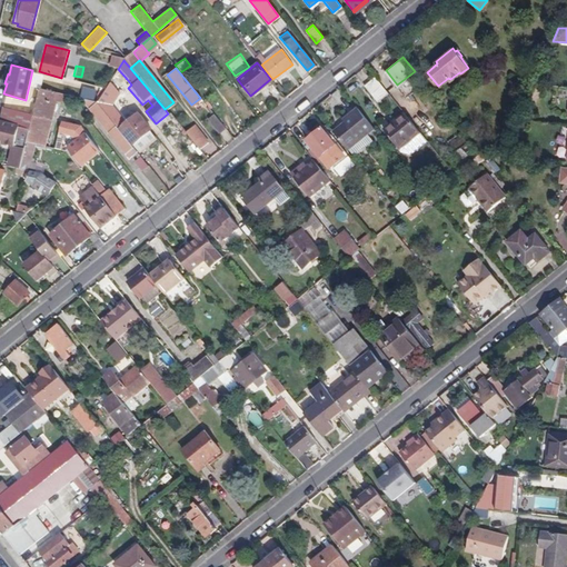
[(118,69),(106,89),(97,101),(103,96),(110,105),(127,79),(118,69)]
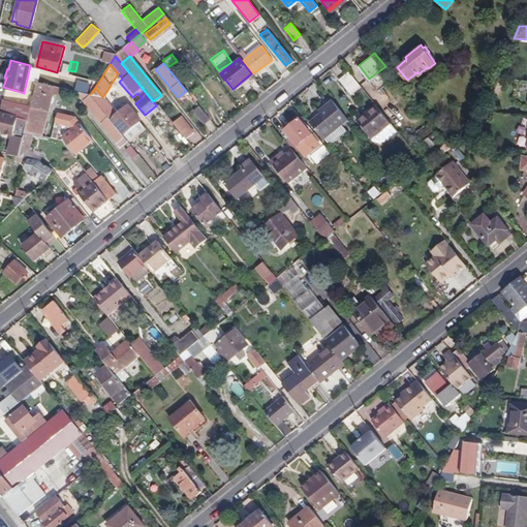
[(360,85),(348,69),(337,79),(349,93),(360,85)]
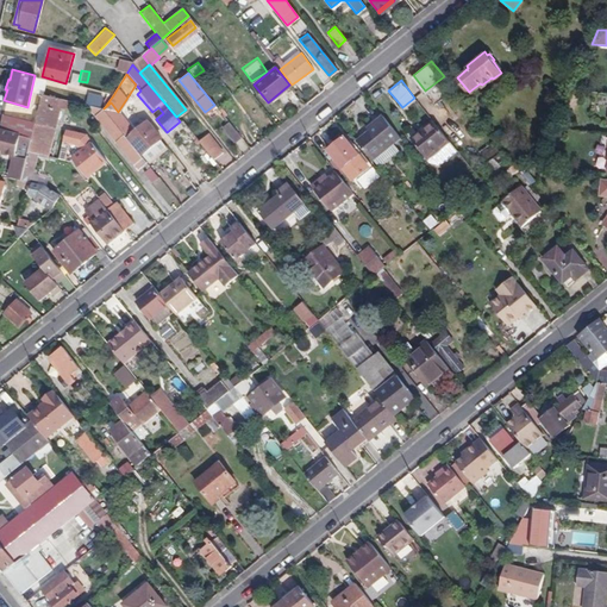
[(66,99),(61,98),(42,93),(39,101),(35,121),(31,137),(27,151),(37,154),(47,155),(58,105),(64,106),(66,99)]
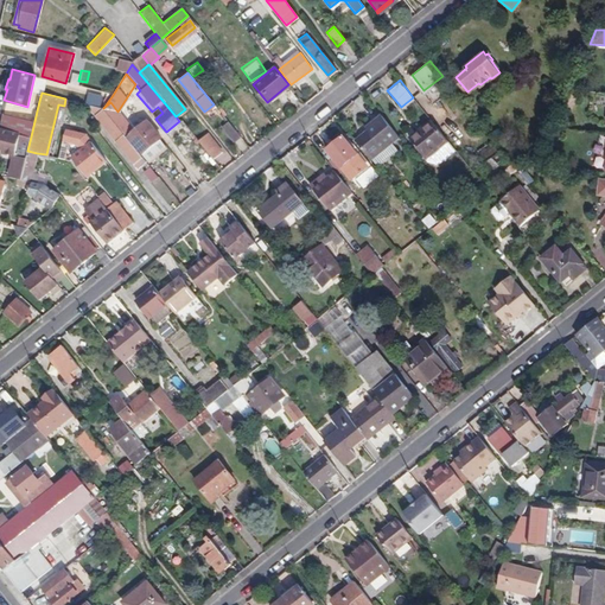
[(110,102),(103,108),(134,147),(135,146),(147,163),(167,147),(147,121),(129,135),(128,134),(132,129),(118,112),(110,102)]
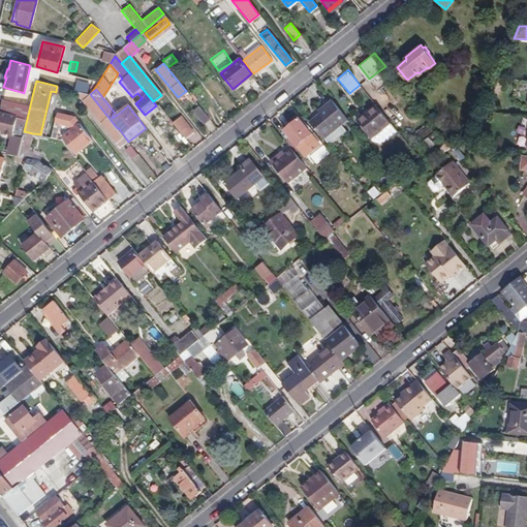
[(78,94),(83,100),(100,122),(100,121),(120,145),(125,140),(117,128),(90,94),(79,91),(78,94)]
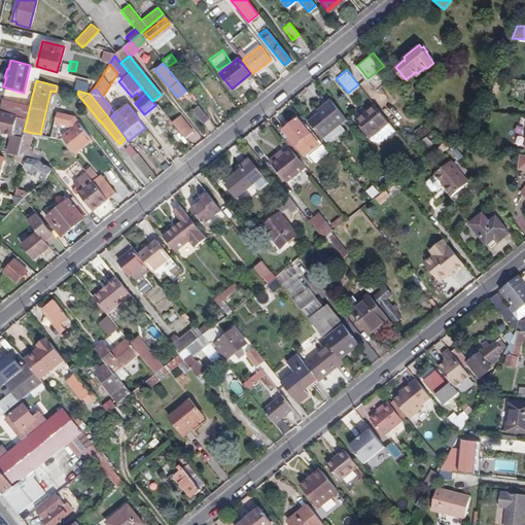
[(27,118),(30,105),(2,99),(0,107),(0,111),(20,116),(27,118)]
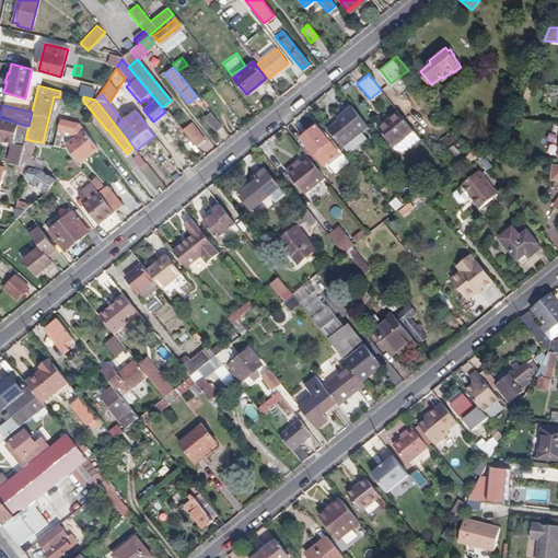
[(326,130),(340,147),(343,146),(347,152),(363,138),(358,132),(367,126),(350,106),(334,119),(336,123),(326,130)]
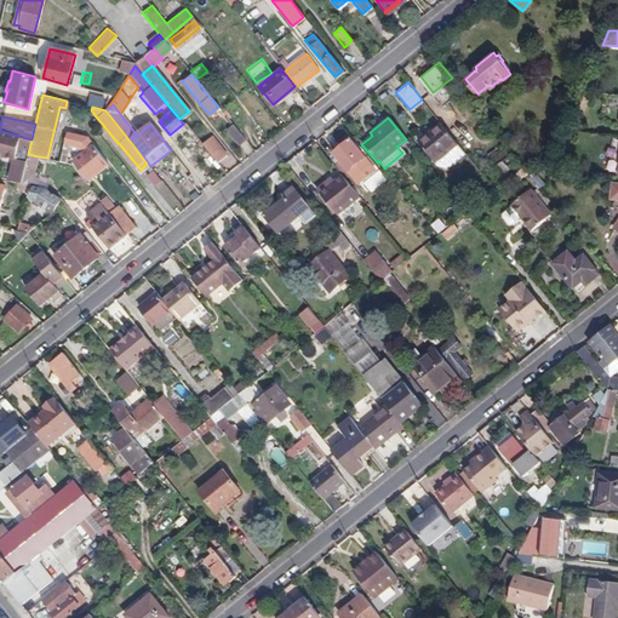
[(446,166),(464,152),(440,121),(417,139),(438,164),(446,166)]
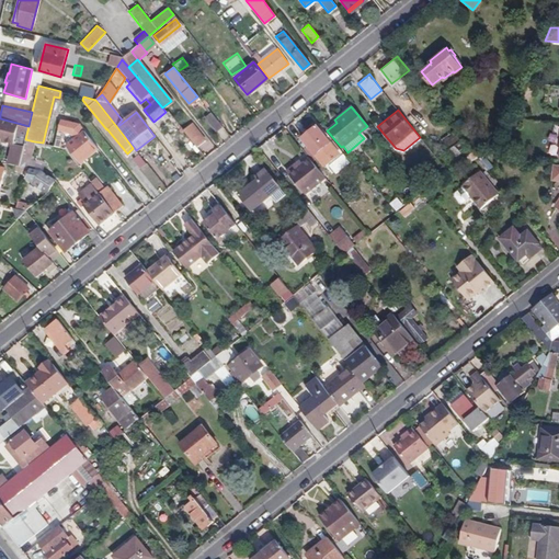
[(214,129),(220,124),(209,111),(204,116),(214,129)]
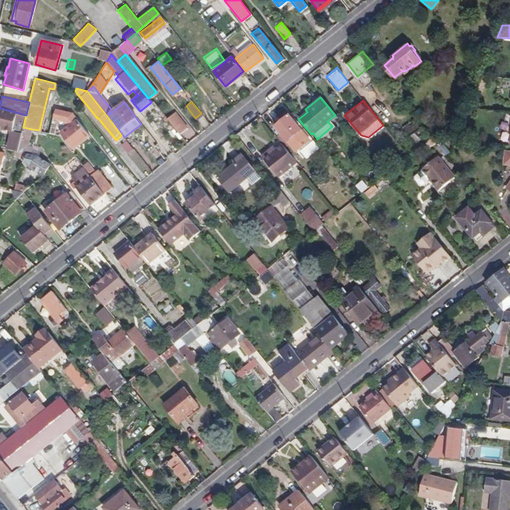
[(412,113),(418,120),(424,114),(419,107),(412,113)]
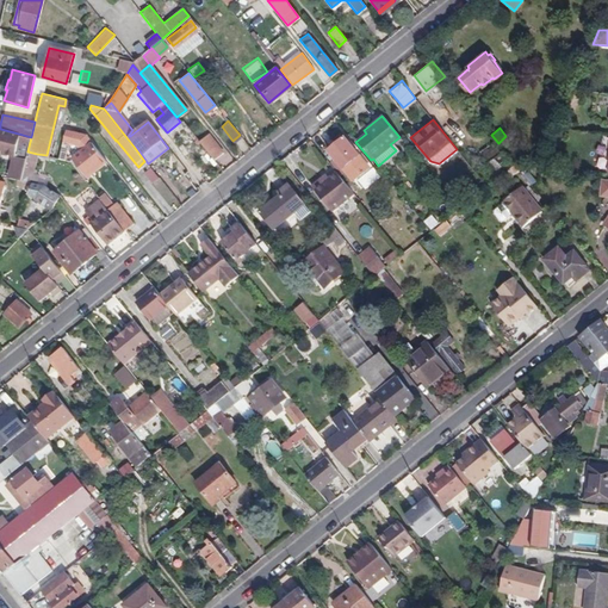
[(0,153),(19,157),(14,178),(22,180),(25,161),(28,152),(31,137),(23,135),(0,129),(0,153)]
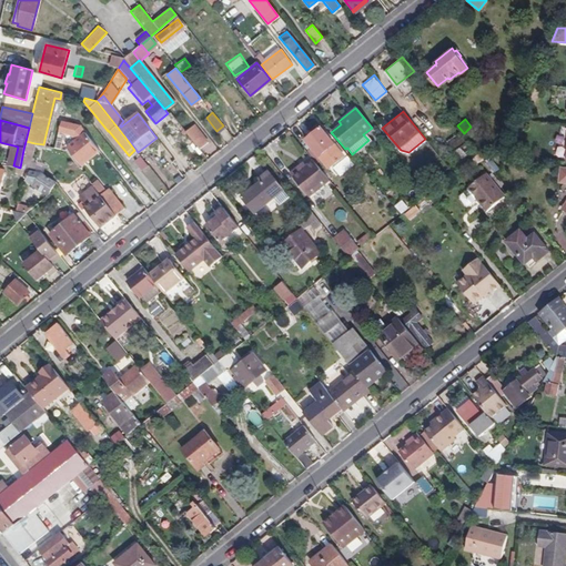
[(59,149),(63,132),(70,134),(72,133),(76,139),(67,147),(79,163),(98,149),(79,125),(59,121),(57,131),(53,148),(59,149)]
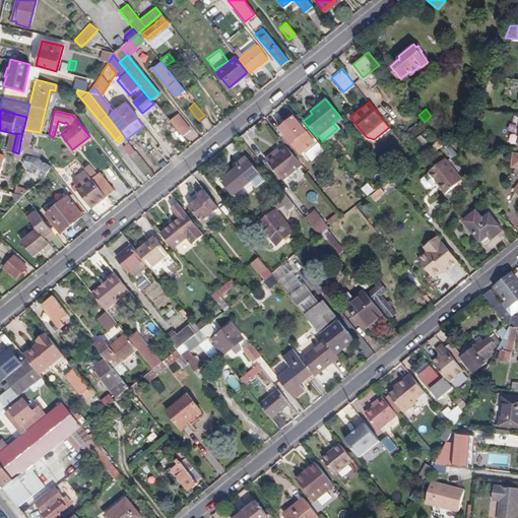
[(168,121),(180,136),(188,130),(175,115),(168,121)]
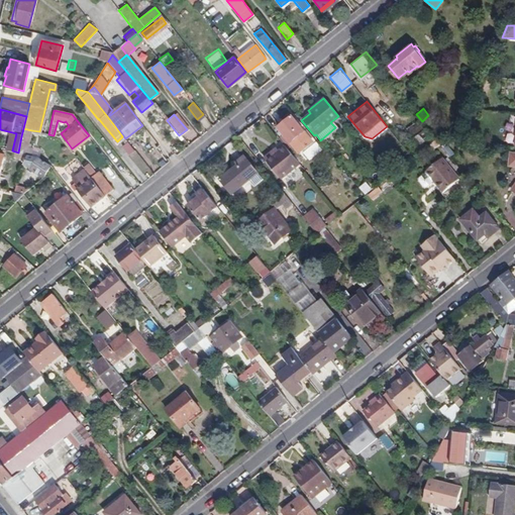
[(296,151),(309,139),(290,114),(276,126),(296,151)]
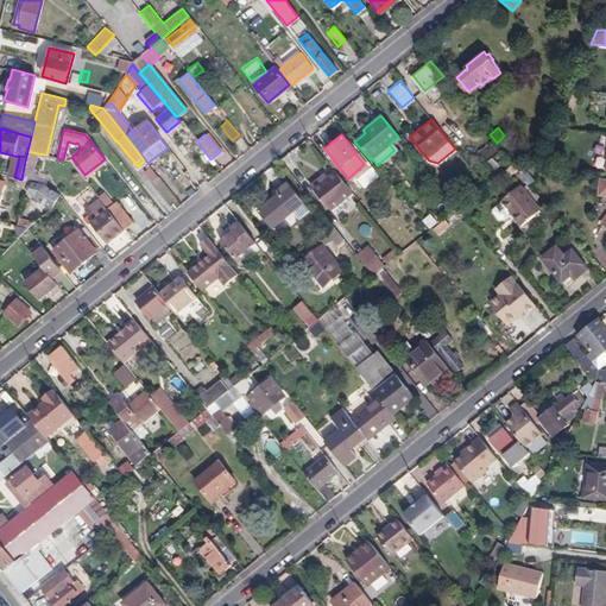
[(481,158),(497,149),(491,140),(477,150),(481,158)]
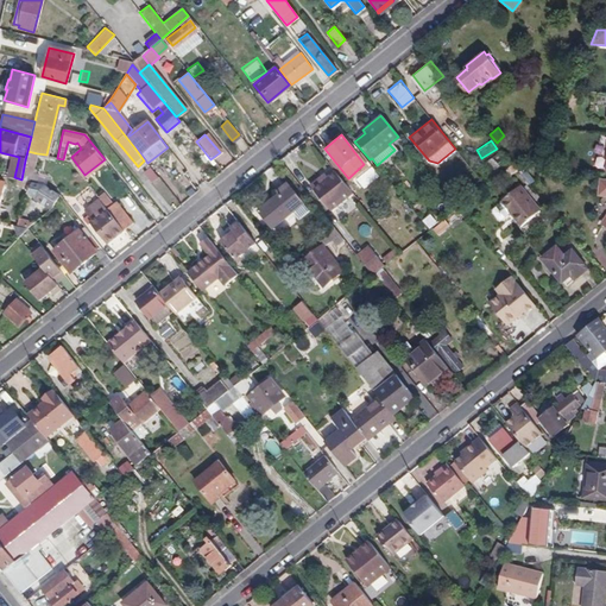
[(25,161),(21,180),(33,183),(36,183),(38,174),(32,172),(37,153),(27,151),(25,161)]
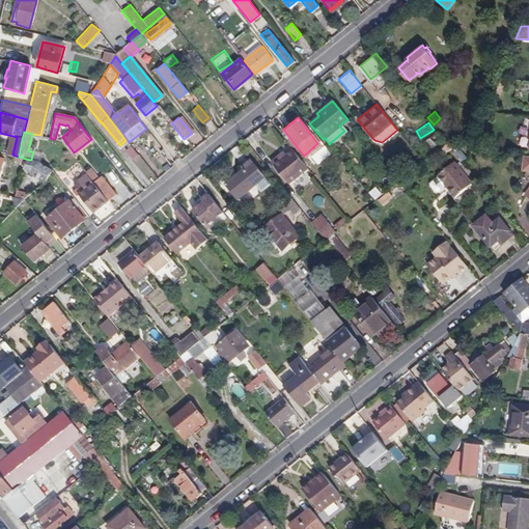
[(131,144),(124,148),(130,159),(137,155),(131,144)]
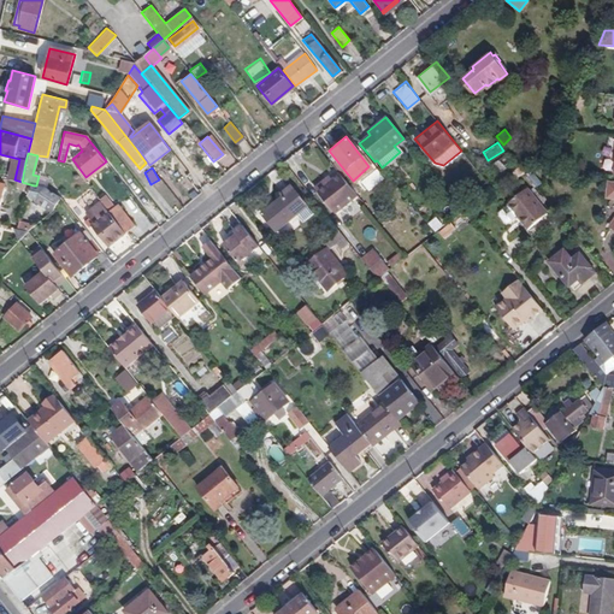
[(332,213),(354,195),(336,172),(329,178),(325,176),(323,178),(312,187),(332,213)]
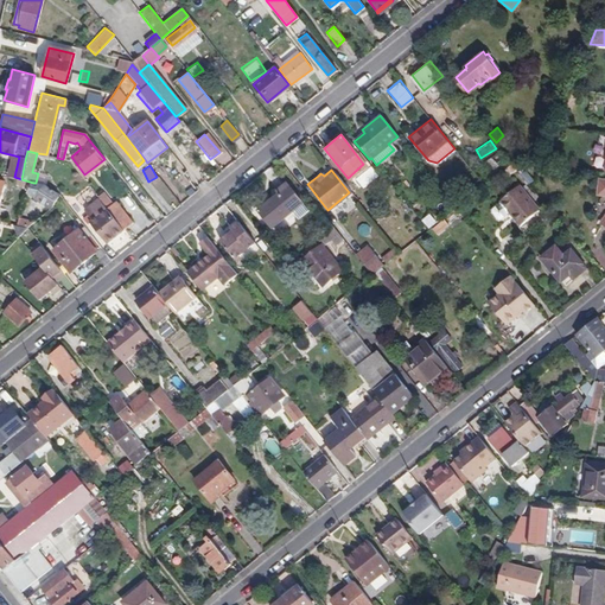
[(306,211),(300,203),(284,182),(273,190),(275,193),(255,210),(268,228),(290,211),(295,220),(306,211)]
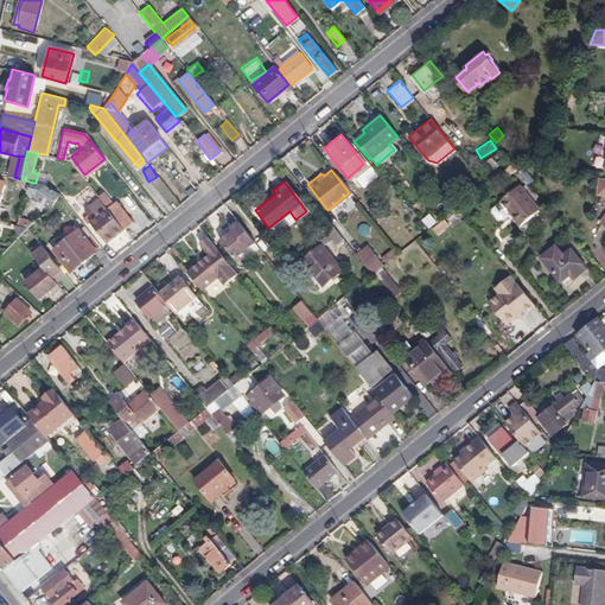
[(37,201),(50,208),(51,205),(58,193),(45,185),(36,183),(33,183),(27,191),(38,198),(37,201)]
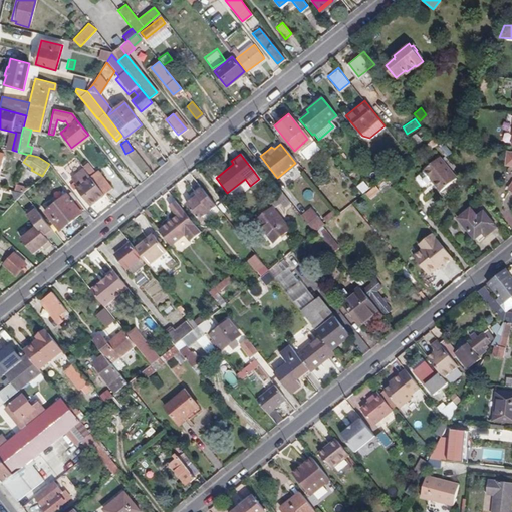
[(431,178),(447,198),(462,185),(438,156),(423,168),(424,169),(416,175),(416,178),(421,183),(423,184),(431,178)]
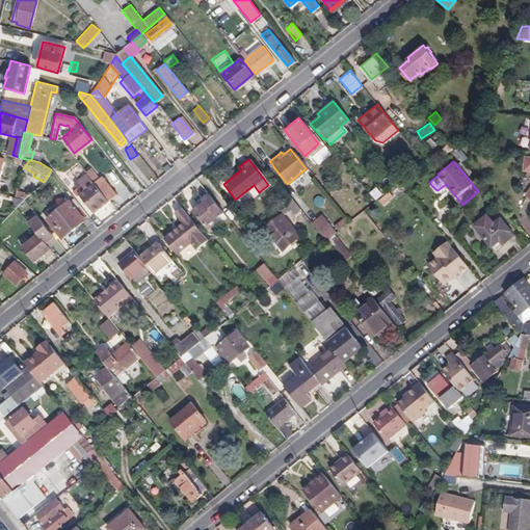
[(94,182),(108,201),(115,193),(102,176),(99,178),(91,168),(86,173),(94,182)]
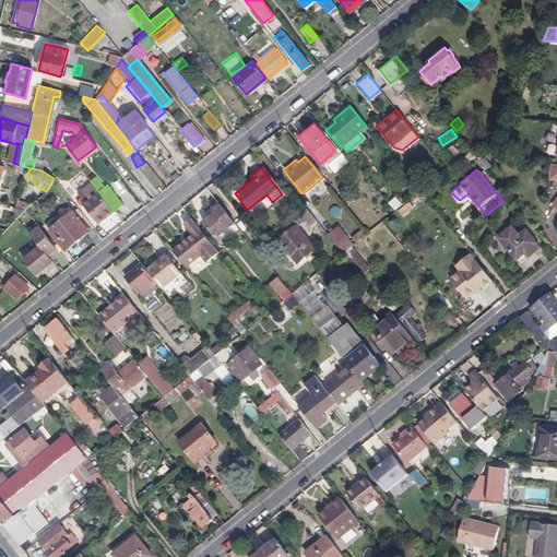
[(54,178),(47,189),(56,198),(63,190),(54,178)]
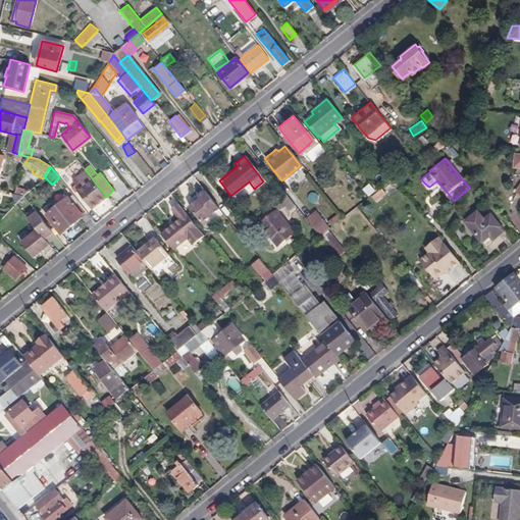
[(91,207),(104,197),(84,171),(72,179),(79,187),(76,189),(91,207)]
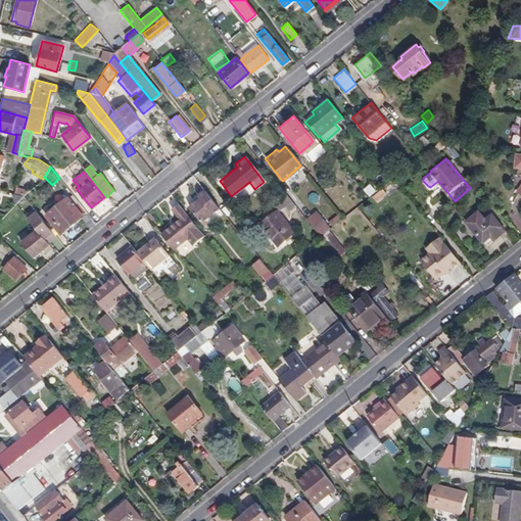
[(55,188),(63,182),(59,178),(52,185),(55,188)]
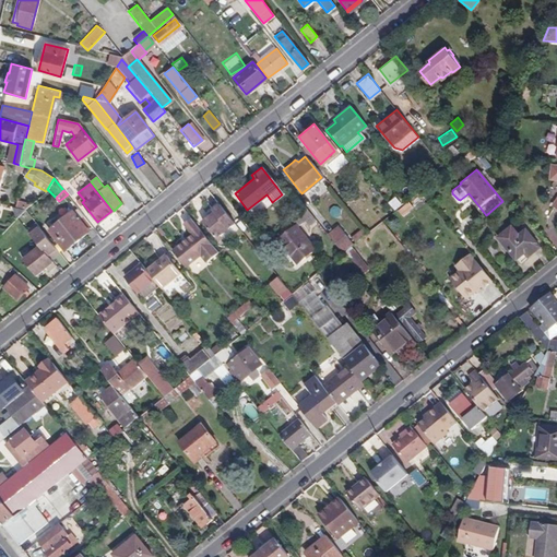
[(386,201),(393,211),(404,203),(396,193),(386,201)]
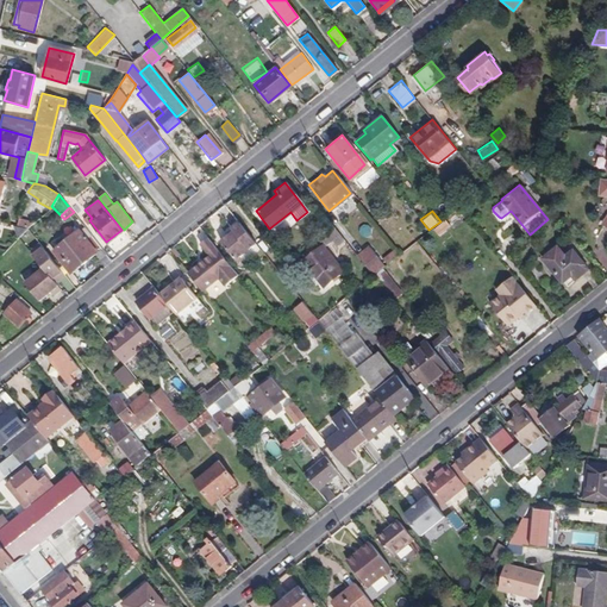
[(251,242),(235,220),(227,226),(229,230),(217,239),(231,257),(251,242)]
